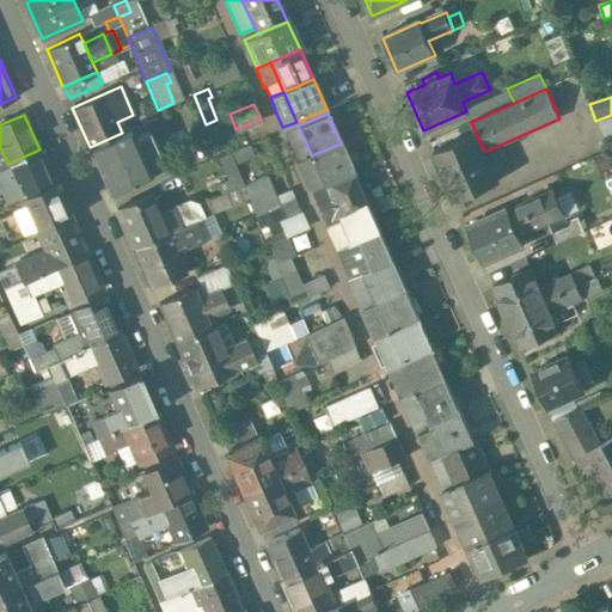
[(224,134),(218,120),(216,120),(206,124),(212,140),(224,134)]
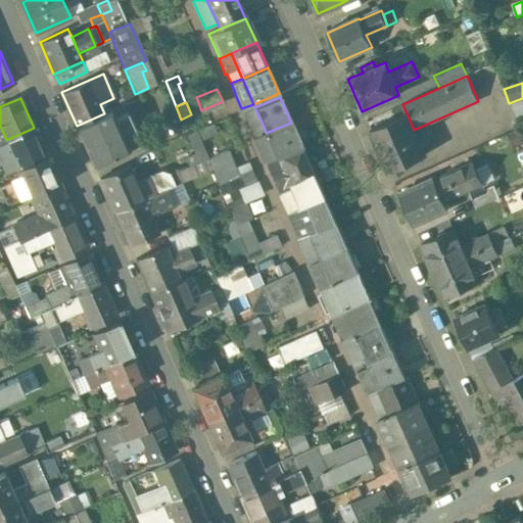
[(254,107),(243,112),(252,134),(265,129),(254,107)]
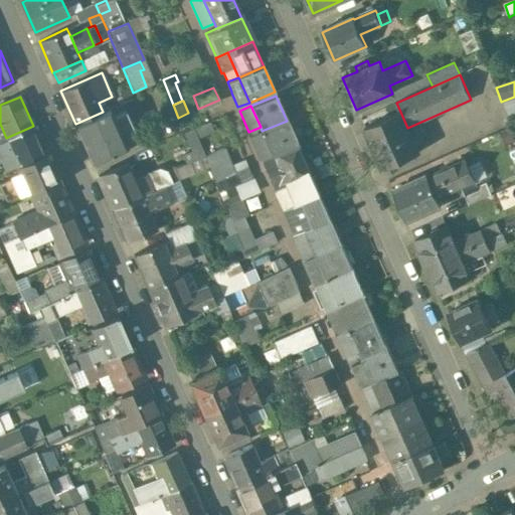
[(103,112),(75,124),(92,160),(138,140),(126,111),(113,117),(109,109),(103,112)]
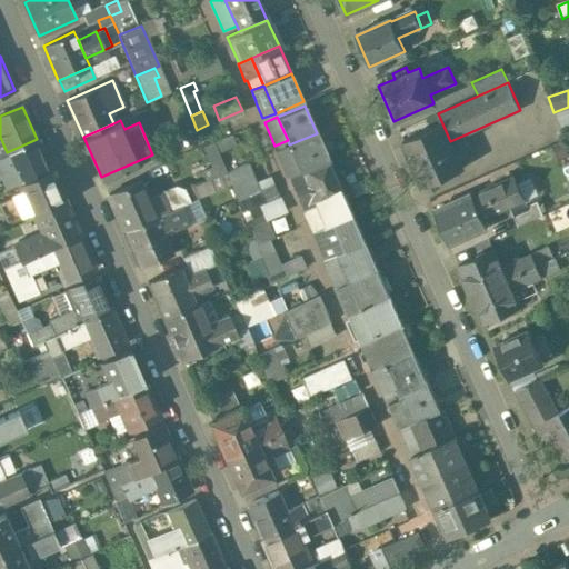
[(442,123),(402,141),(422,187),(462,169),(450,141),(442,123)]
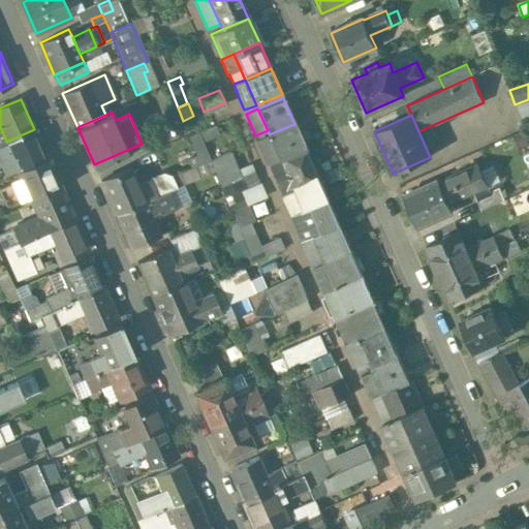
[(217,124),(199,131),(204,141),(220,133),(217,124)]
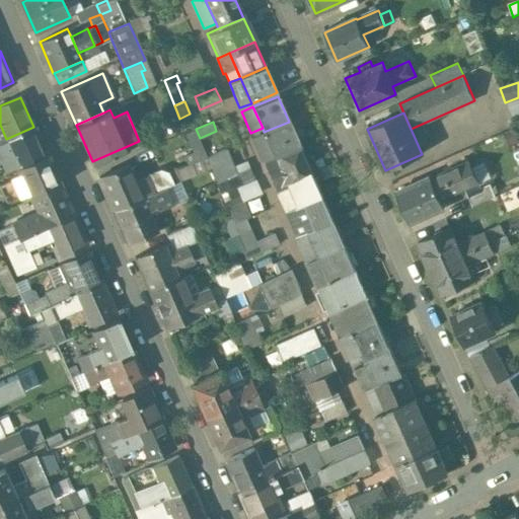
[(289,122),(264,132),(275,157),(300,146),(289,122)]
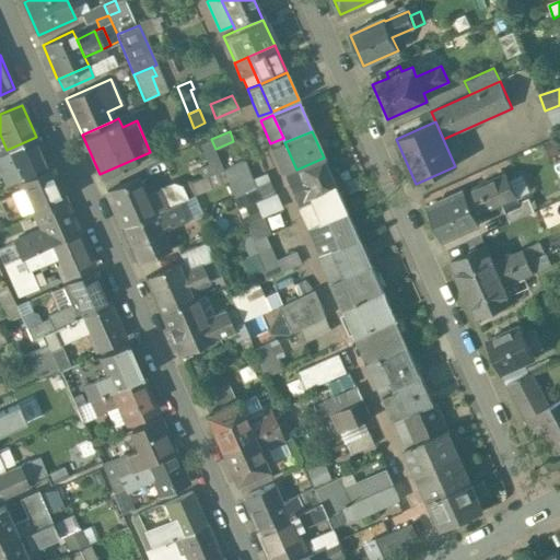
[(36,137),(7,150),(15,171),(21,181),(49,168),(36,137)]
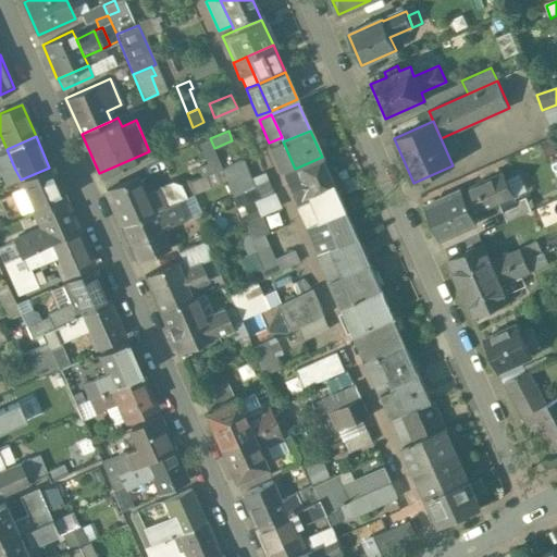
[(283,141),(271,147),(283,174),(295,169),(283,141)]
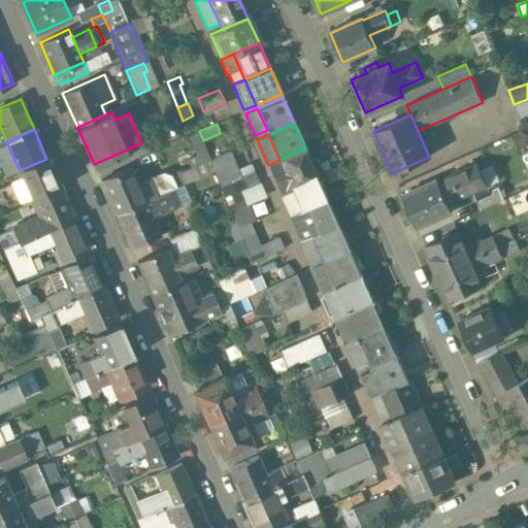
[(6,141),(0,143),(0,167),(14,161),(6,141)]
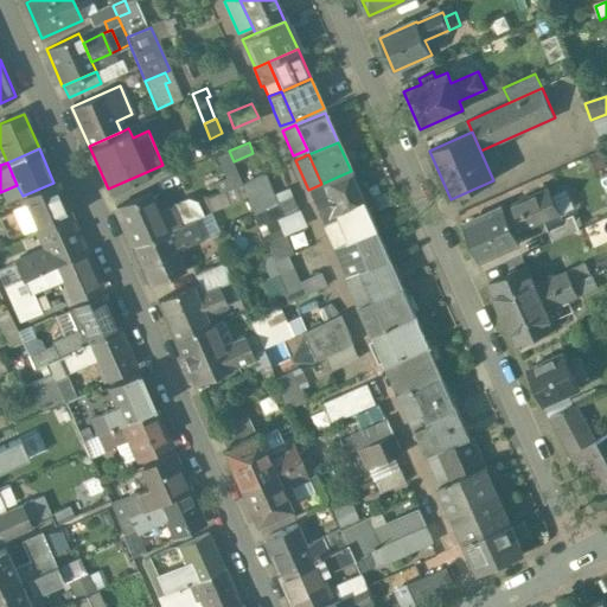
[(351,171),(321,184),(334,212),(364,200),(351,171)]
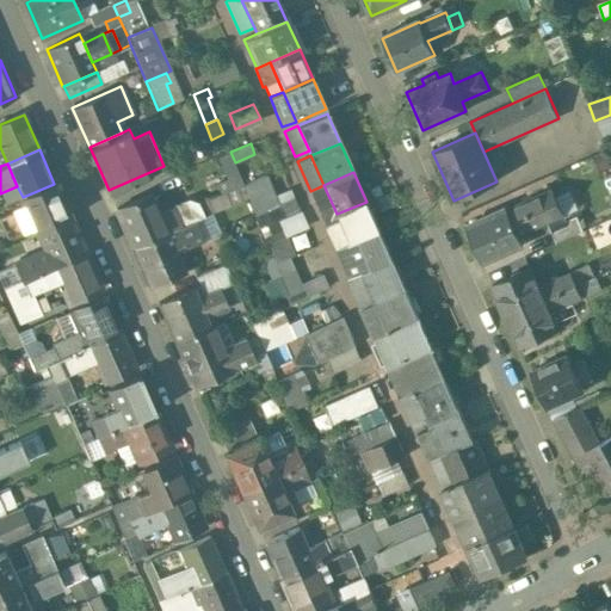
[(264,176),(244,184),(254,214),(278,204),(273,196),(272,196),(264,176)]
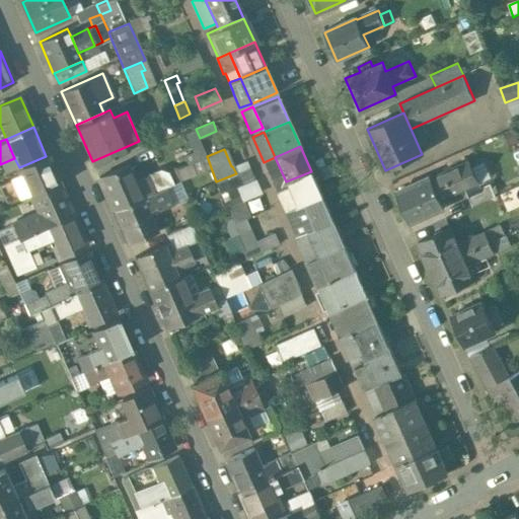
[(46,156),(19,167),(22,174),(29,191),(31,197),(59,184),(46,156)]
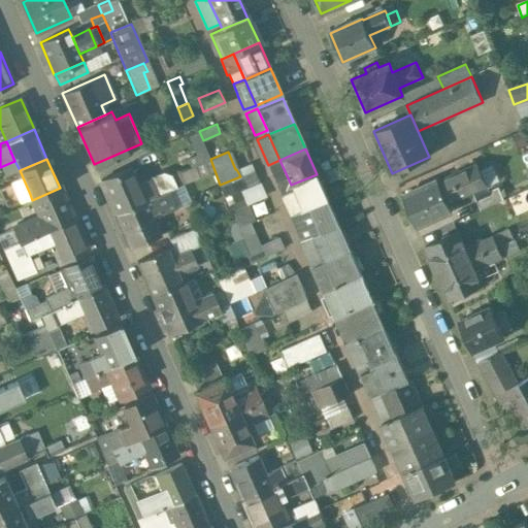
[(279,160),(268,165),(282,195),(293,190),(291,185),(279,160)]
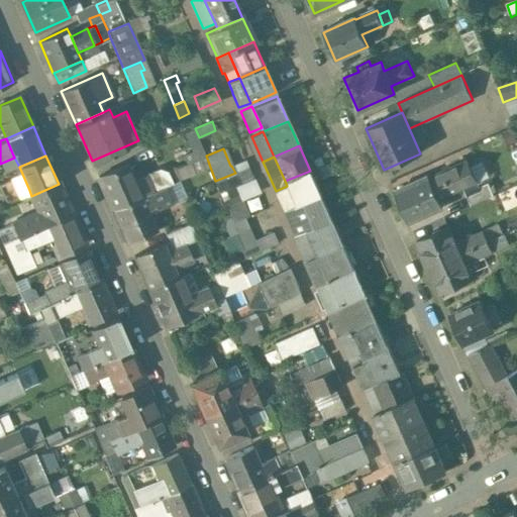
[(468,161),(428,178),(438,200),(478,183),(468,161)]
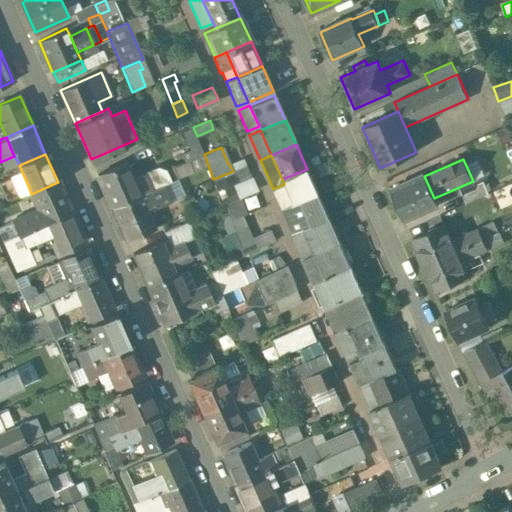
[(188,161),(169,169),(173,178),(193,171),(188,161)]
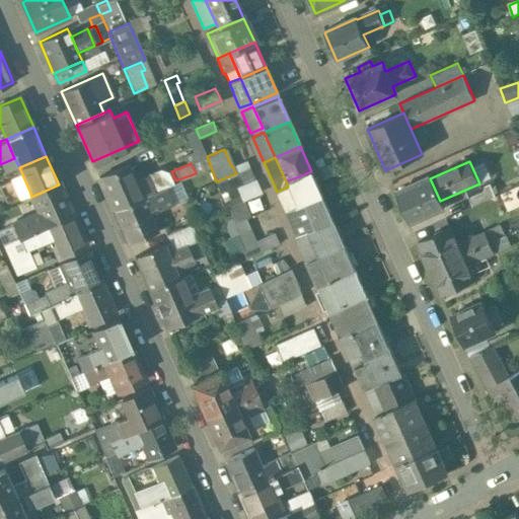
[(129,164),(99,177),(114,211),(143,199),(137,183),(129,164)]
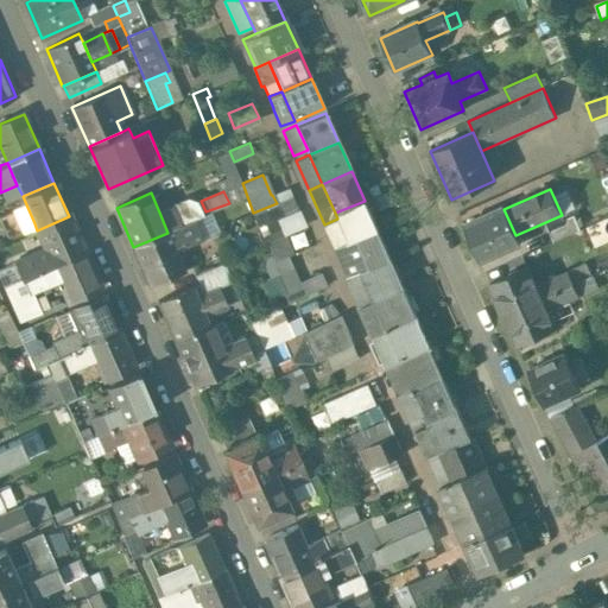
[(293,196),(277,203),(283,216),(298,209),(293,196)]
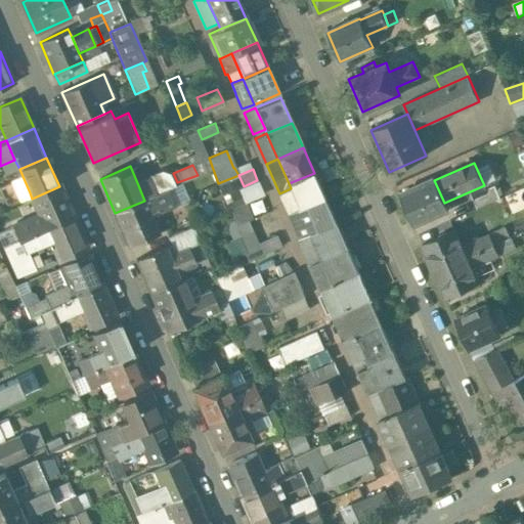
[(325,199),(314,173),(289,183),(291,188),(300,209),(325,199)]
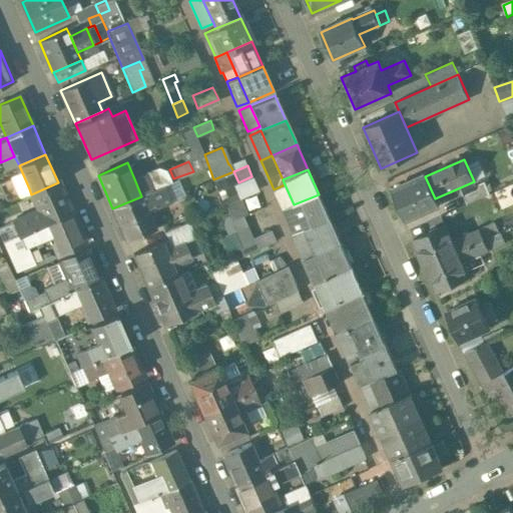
[(156,170),(143,175),(144,178),(135,181),(141,196),(163,187),(156,170)]
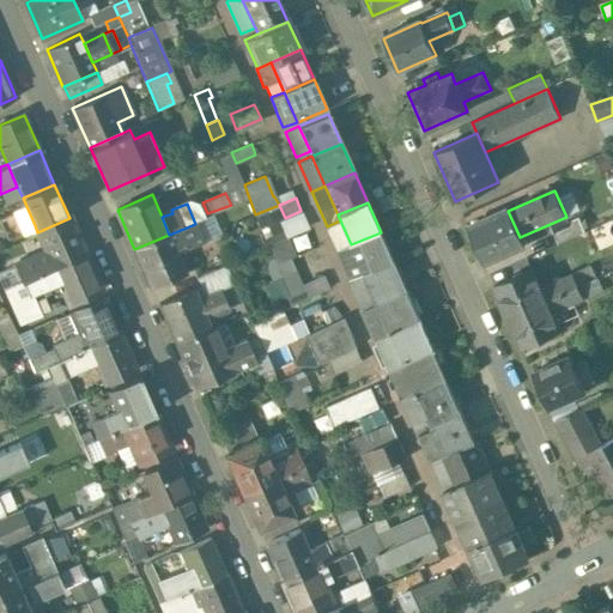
[(26,206),(0,217),(0,218),(8,237),(35,225),(26,206)]
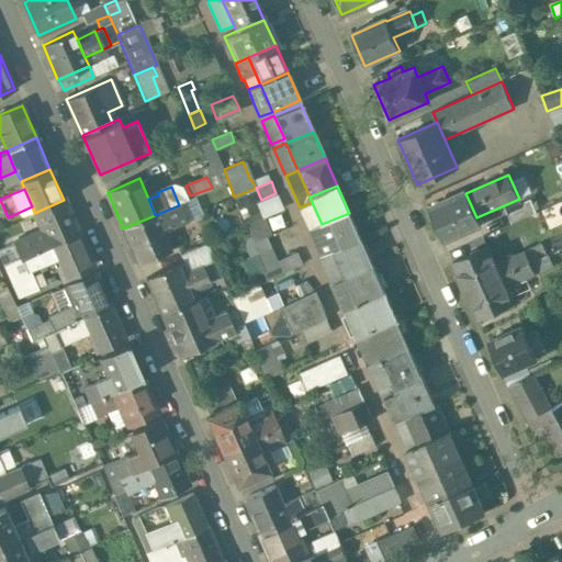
[(464,192),(428,208),(444,243),(480,226),(476,217),(465,193),(464,192)]
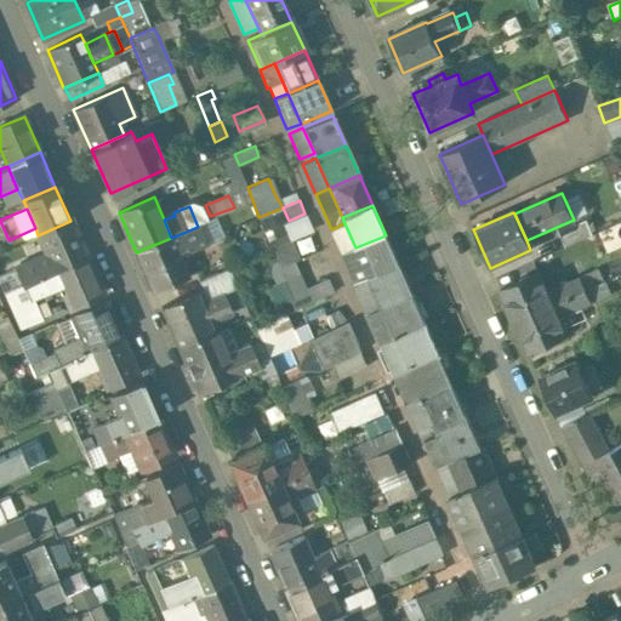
[(70,221),(38,235),(47,255),(53,272),(86,257),(70,221)]
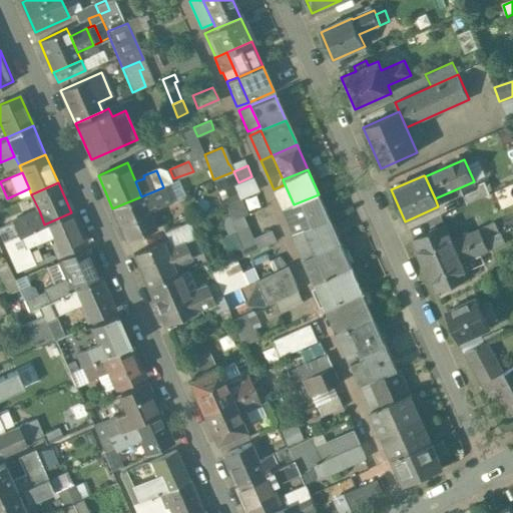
[(484,182),(461,192),(466,204),(489,194),(484,182)]
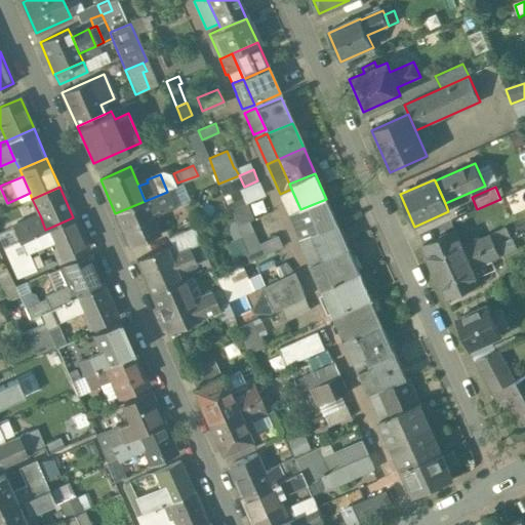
[(291,189),(280,194),(289,214),(300,209),(291,189)]
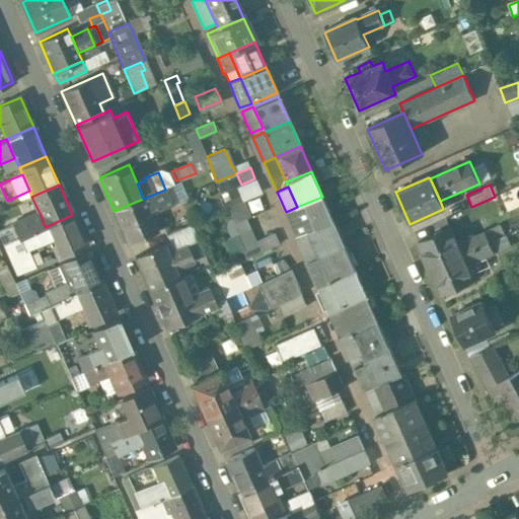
[(165,190),(143,199),(149,211),(156,208),(158,211),(171,205),(165,190)]
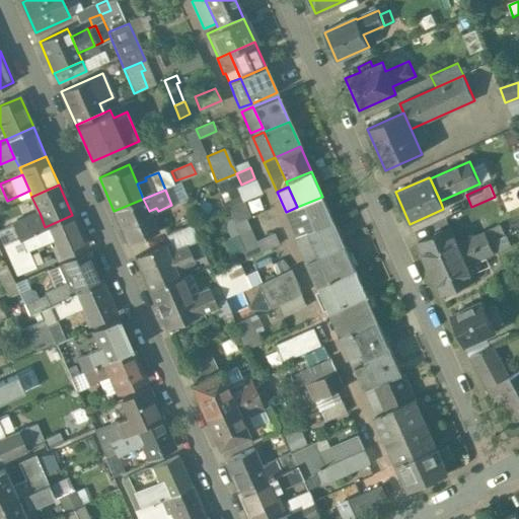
[(322,197),(297,207),(308,232),(334,221),(322,197)]
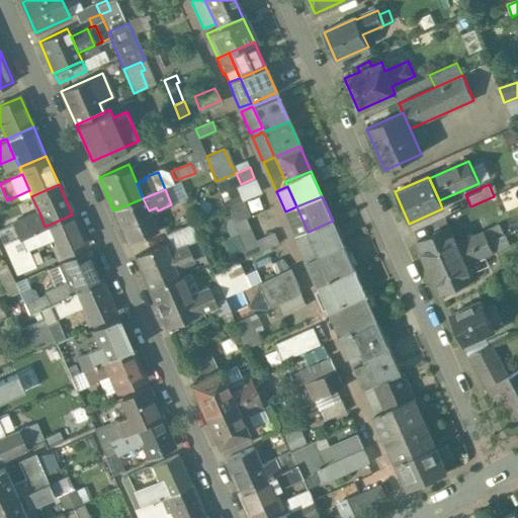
[(143,198),(113,210),(127,242),(157,229),(149,210),(143,198)]
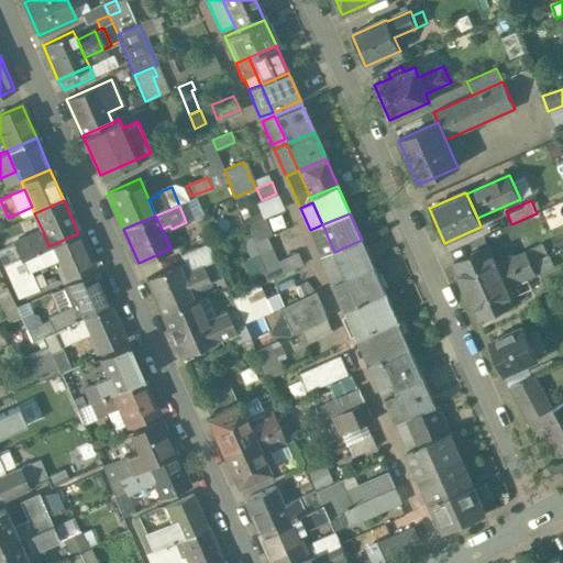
[(22,220),(0,230),(0,240),(26,229),(22,220)]
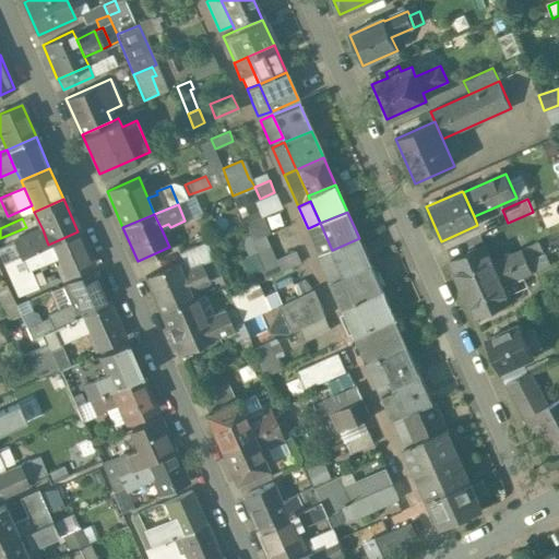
[(320,223),(308,228),(320,256),(332,250),(320,223)]
